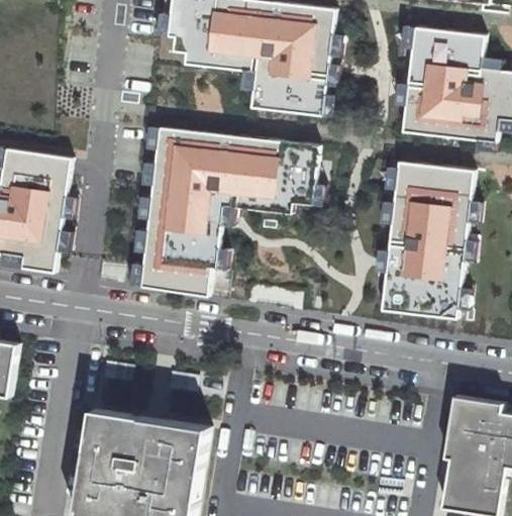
[(252,75),(248,111),(321,119),(333,12),(216,0),(169,0),(166,38),(173,39),(171,56),(184,58),(183,67),(252,75)]
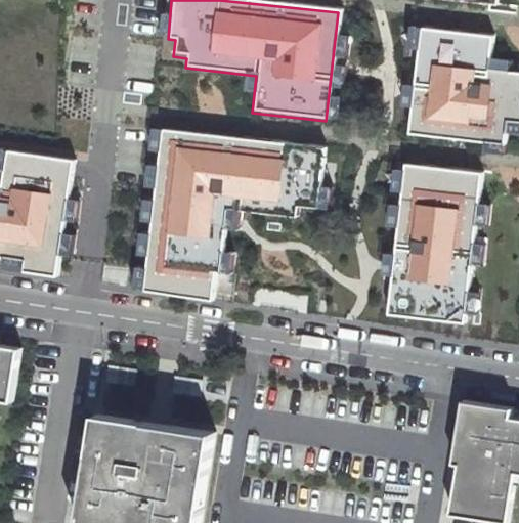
[(422,33),(413,136),(503,144),(505,122),(518,122),(518,77),(490,75),(493,40),(422,33)]
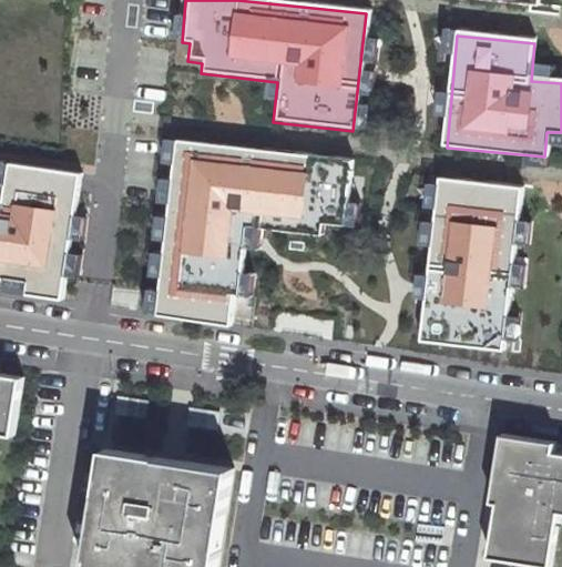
[(173,139),(154,317),(226,325),(230,293),(236,294),(244,226),(318,234),(319,222),(340,224),(347,158),(173,139)]
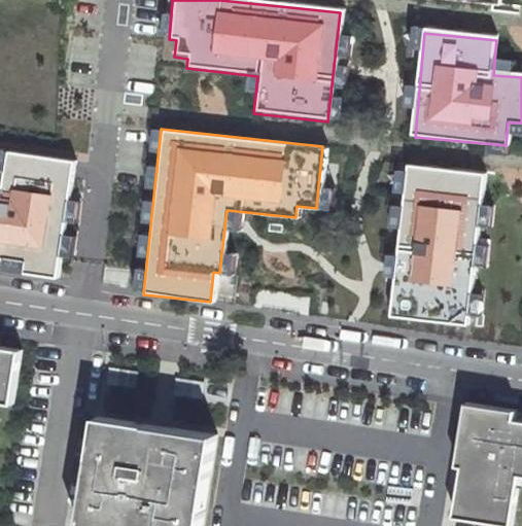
[(55,277),(71,159),(5,150),(0,184),(0,256),(23,259),(22,273),(55,277)]
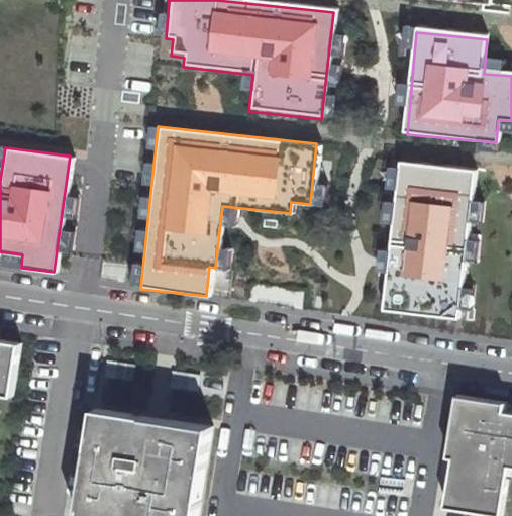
[(473,169),(396,161),(381,311),(456,319),(473,169)]
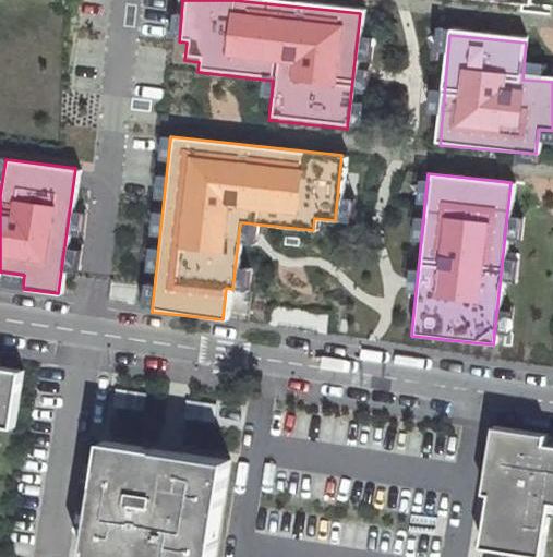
[(0,423),(7,425),(15,368),(0,366),(0,423)]
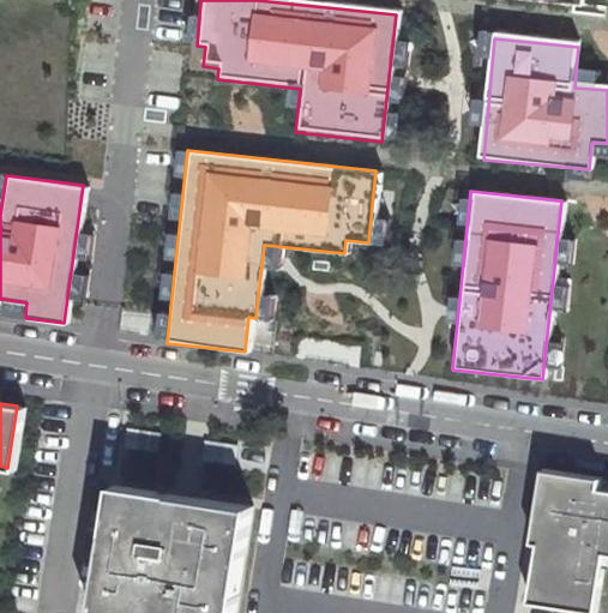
[(596,478),(540,468),(531,516),(539,517),(547,520),(543,542),(535,540),(527,600),(590,612),(601,552),(607,552),(607,491),(594,488),(596,478)]
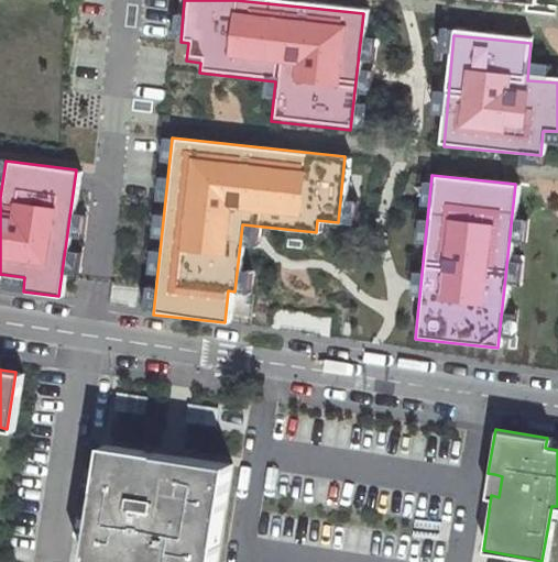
[(99,443),(80,561),(208,561),(225,463),(171,454),(170,464),(137,458),(138,449),(99,443)]
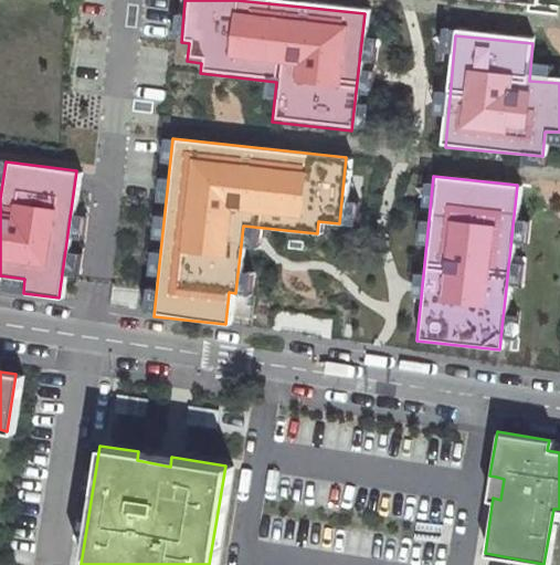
[(138,451),(137,460),(170,467),(171,457),(138,451)]
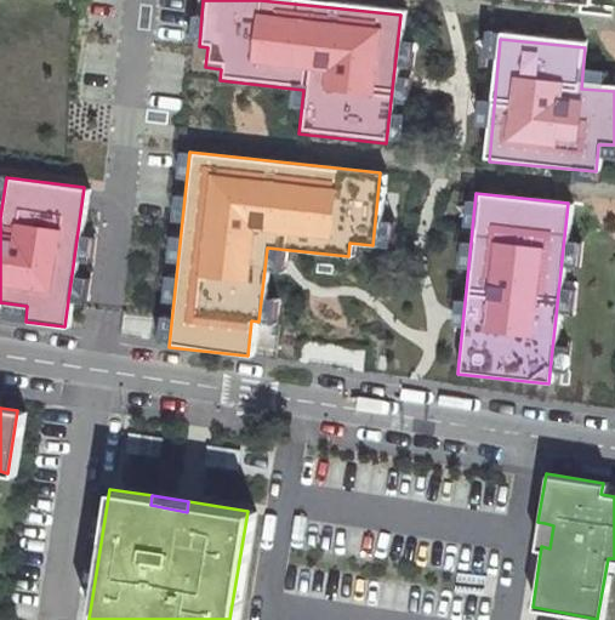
[(545,523),(541,546),(550,549),(553,525),(545,523)]
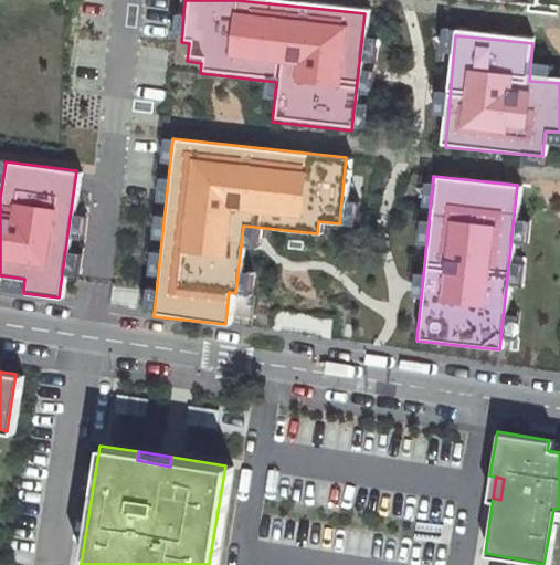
All buildings are outlined.
